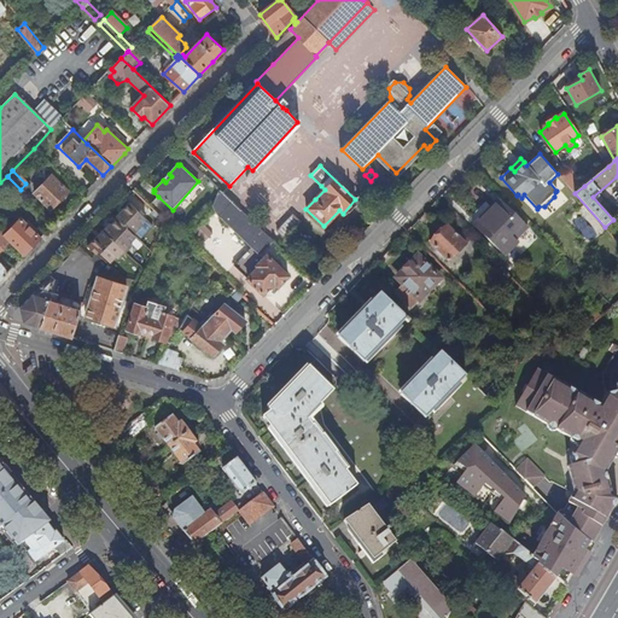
[(570,170),(561,179),(575,193),(584,186),(570,170)]
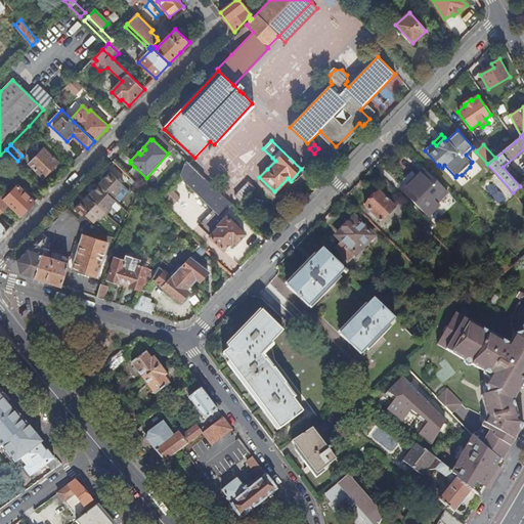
[(57,162),(43,148),(29,164),(43,177),(57,162)]
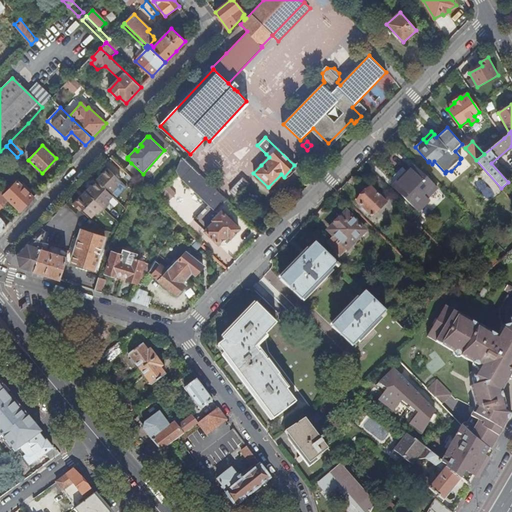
[(258,162),(261,165),(269,157),(266,154),(258,162)]
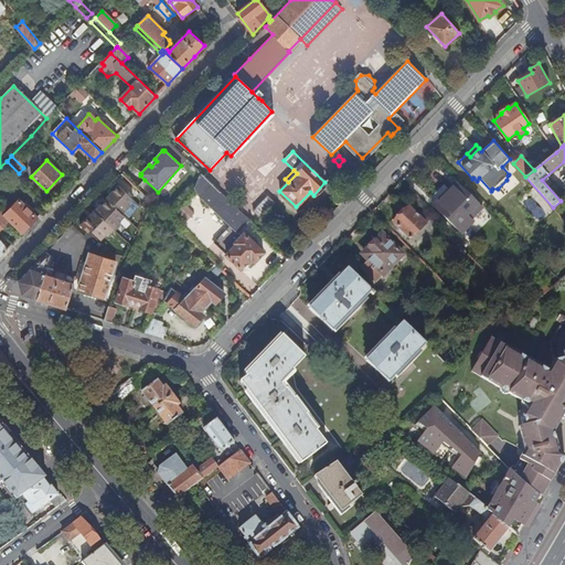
[(236,232),(248,220),(201,173),(194,187),(199,195),(236,232)]
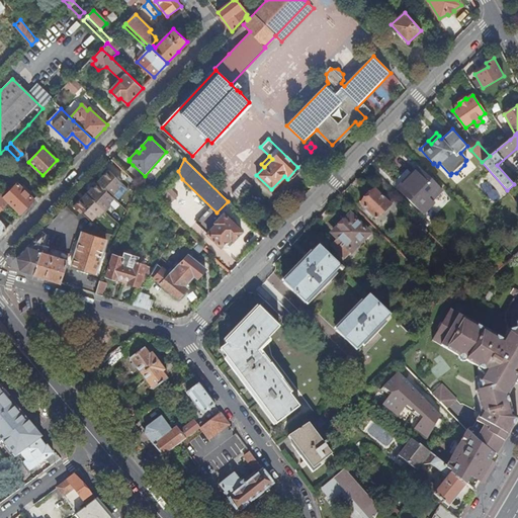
[(125,172),(137,183),(145,176),(133,165),(125,172)]
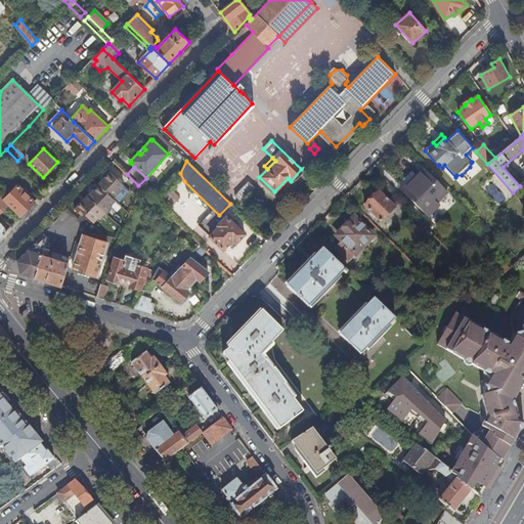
[(447,195),(422,170),(401,191),(427,216),(447,195)]
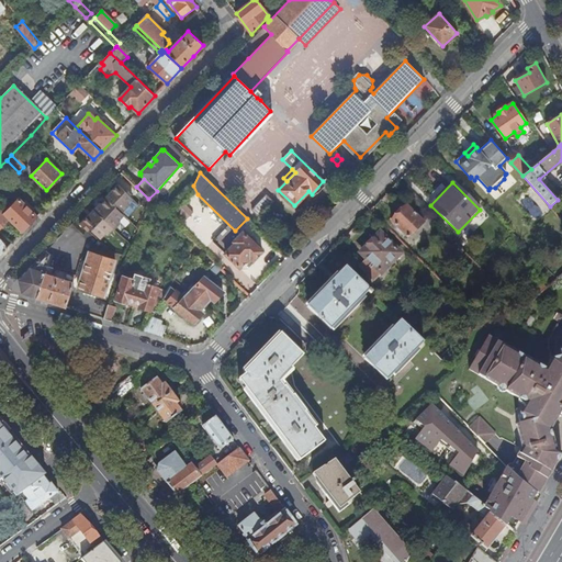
[(258,215),(272,201),(267,195),(253,211),(258,215)]
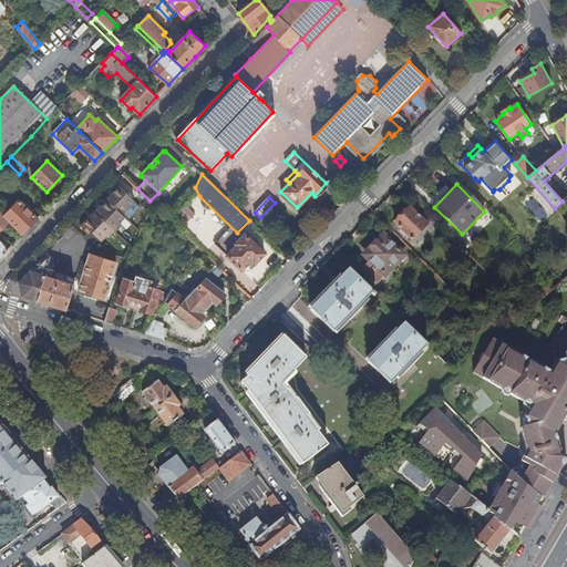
[(22,235),(38,219),(19,200),(4,216),(0,212),(0,257),(2,255),(8,250),(1,241),(0,240),(0,230),(9,222),(22,235)]
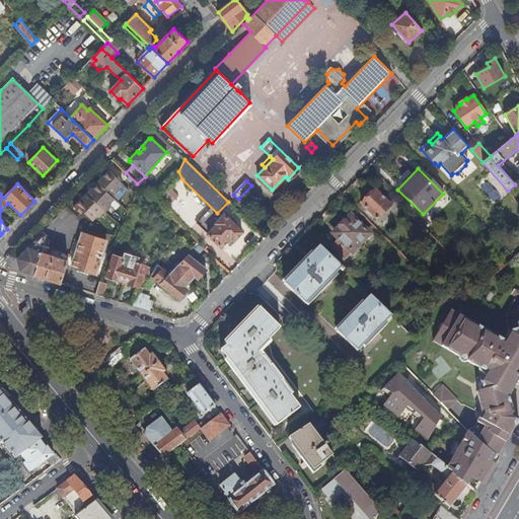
[(169,186),(159,196),(168,206),(179,196),(169,186)]
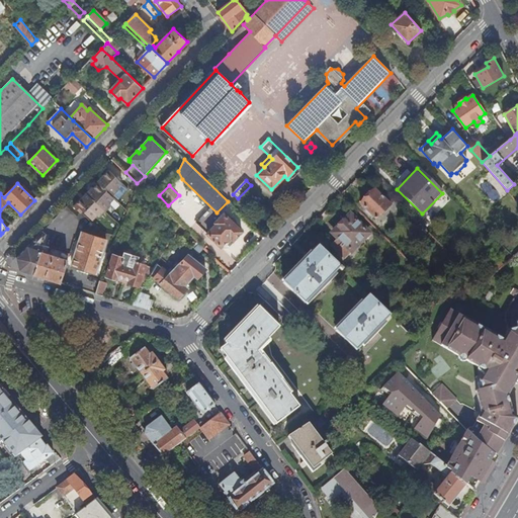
[(84,188),(79,193),(86,200),(88,192),(84,188)]
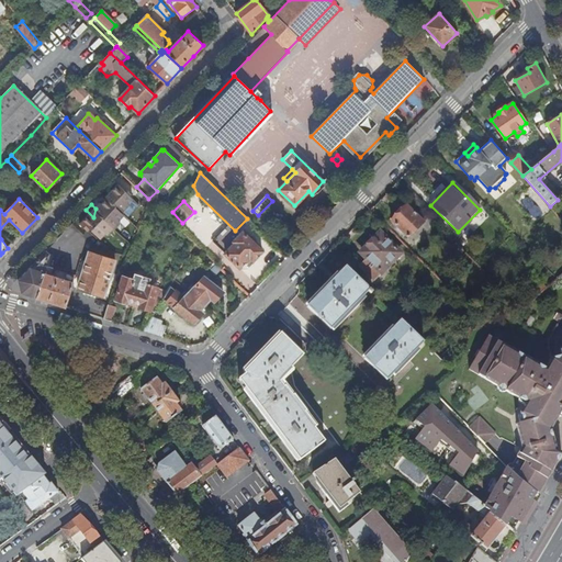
[(424,223),(407,206),(392,223),(408,239),(424,223)]
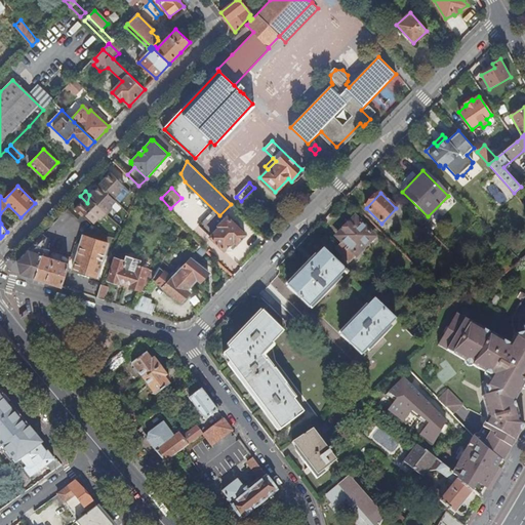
[(236,243),(245,235),(227,217),(218,226),(217,225),(214,228),(216,230),(210,237),(224,250),(233,240),(236,243)]
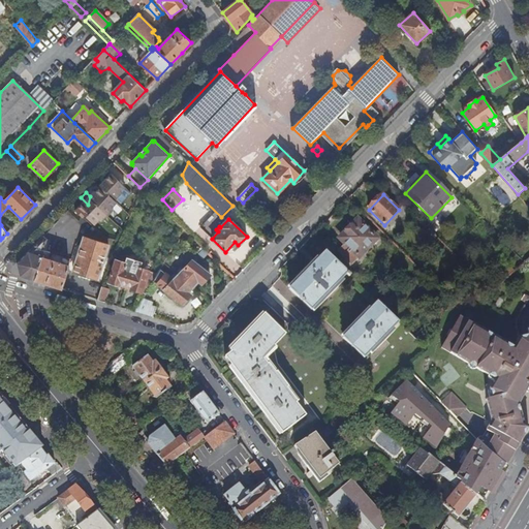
[(354,261),(376,239),(359,221),(356,222),(341,238),(340,240),(347,246),(343,251),(354,261)]
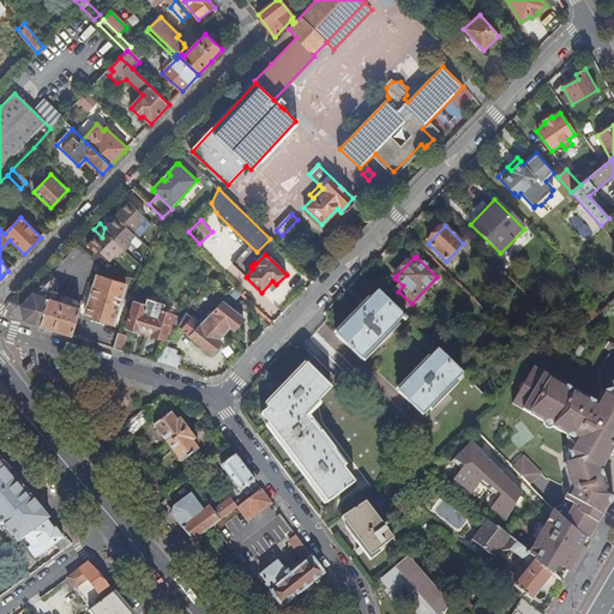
[(126,286),(97,276),(85,315),(114,324),(126,286)]
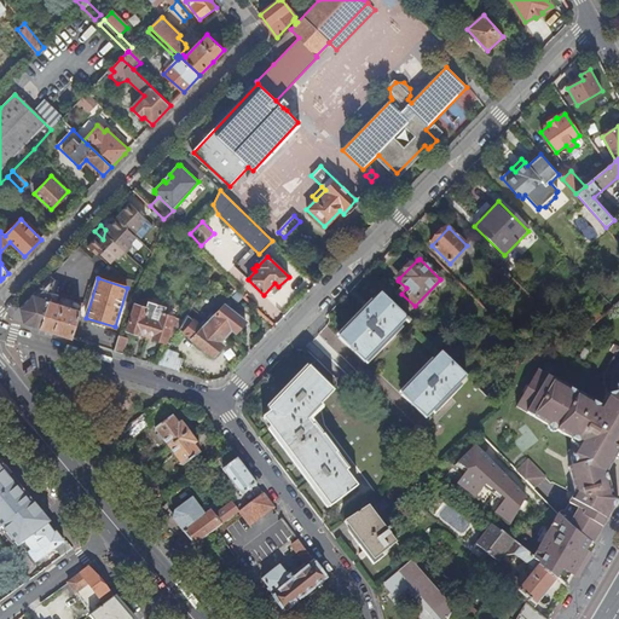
[(71,308),(80,311),(87,288),(79,284),(71,308)]
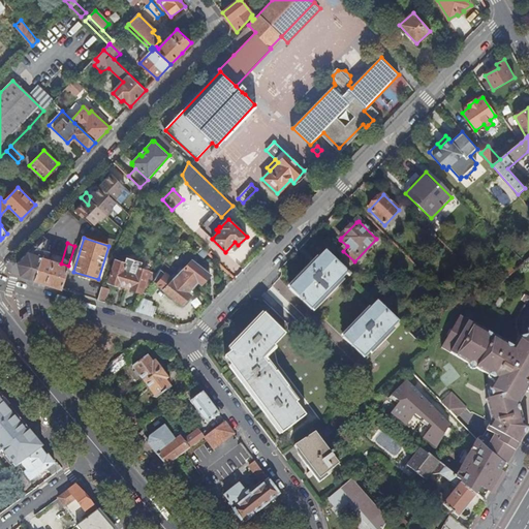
[(149,245),(145,243),(141,250),(145,252),(149,245)]
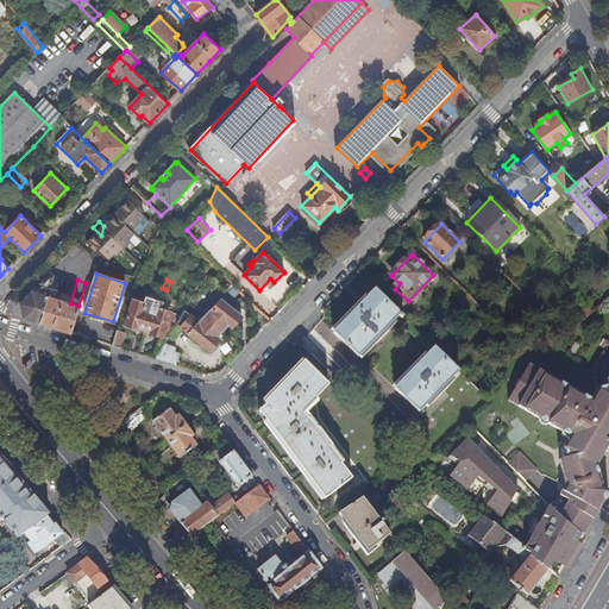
[(403,318),(375,290),(333,333),(359,358),(377,339),(378,340),(384,334),(383,333),(400,316),(402,319),(403,318)]
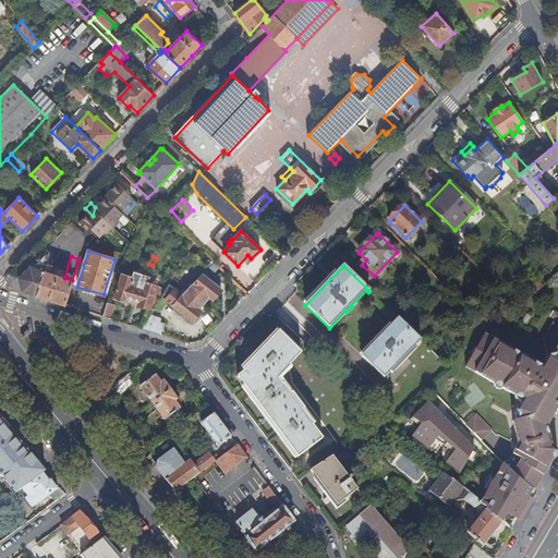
[(36,296),(64,305),(72,280),(64,278),(53,275),(53,273),(51,271),(51,274),(44,271),(36,296)]
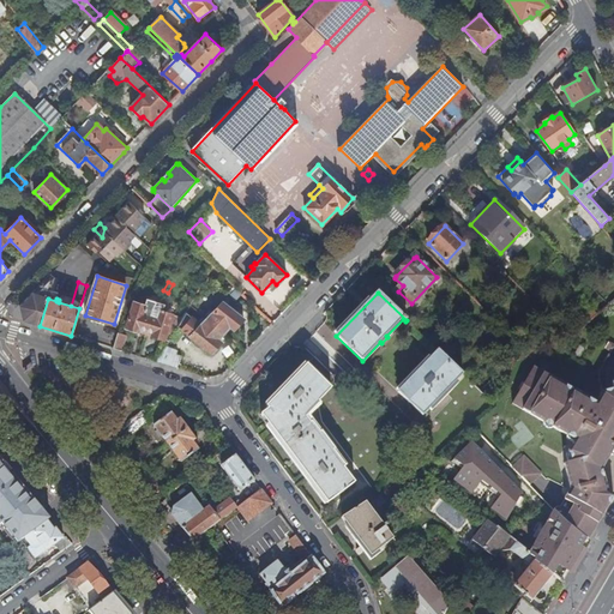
[(126,329),(145,333),(152,309),(156,302),(146,299),(144,306),(134,302),(126,329)]
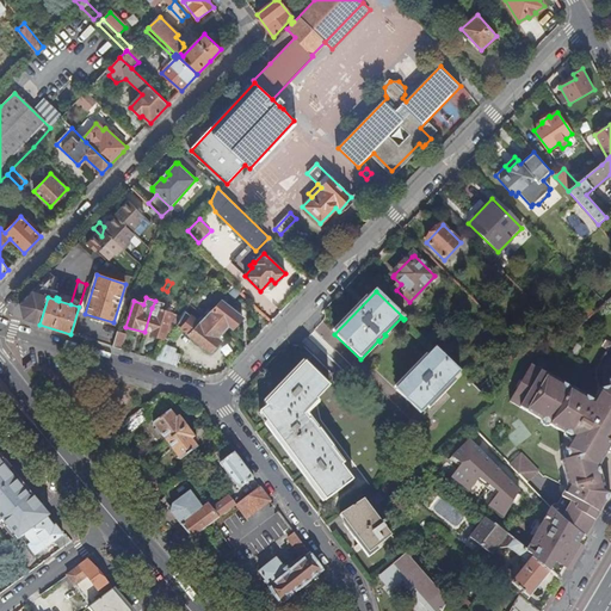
[(205,319),(222,331),(227,325),(232,328),(242,318),(221,302),(211,312),(211,313),(205,319)]
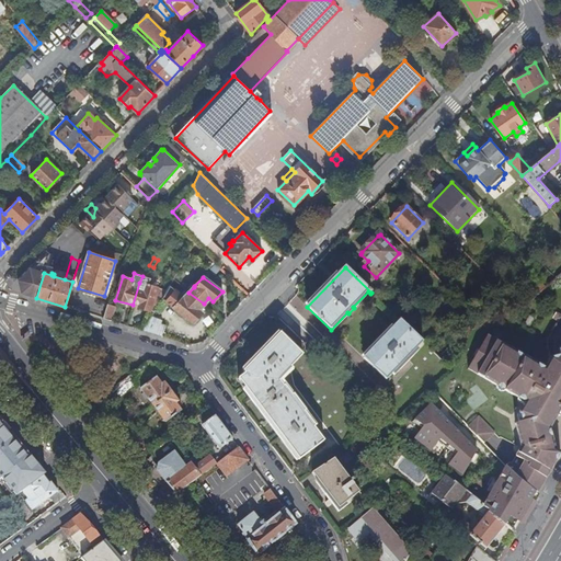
[(153,312),(162,298),(167,290),(139,283),(133,305),(153,312)]
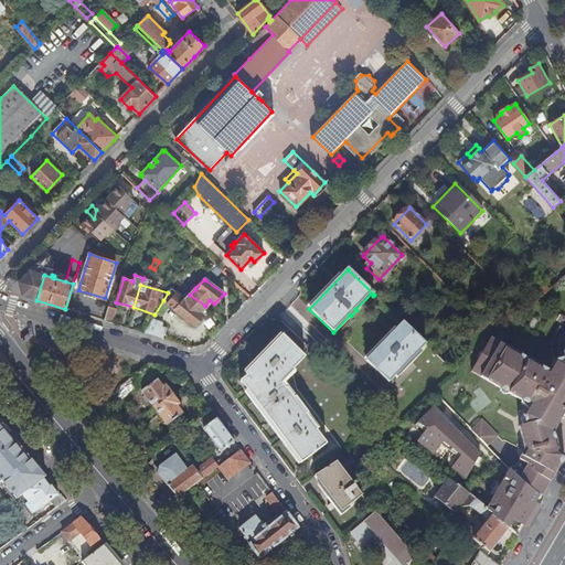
[(536,291),(542,297),(550,290),(544,285),(536,291)]
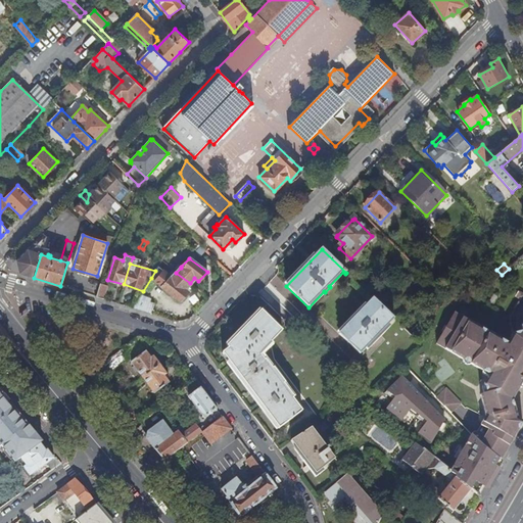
[(185,289),(190,283),(176,273),(172,277),(169,275),(158,266),(155,271),(151,278),(180,300),(188,292),(185,289)]
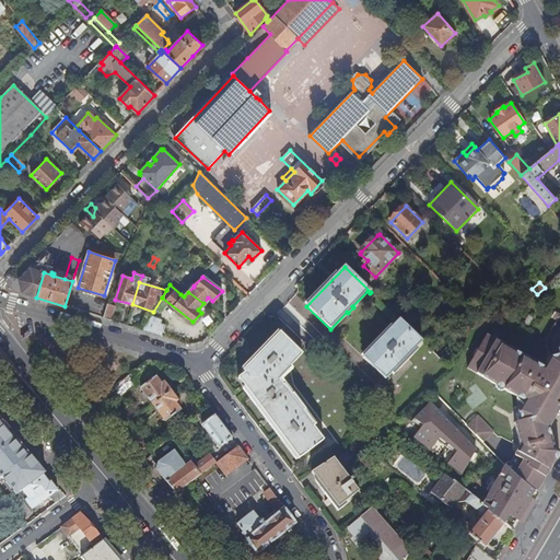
[(103,318),(112,322),(116,305),(108,303),(103,318)]
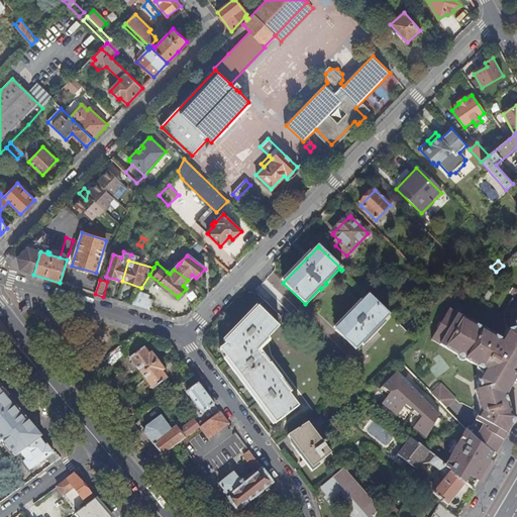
[(516,298),(516,296),(516,292),(513,290),(510,295),(513,297),(503,315),(507,331),(501,340),(458,315),(460,311),(455,307),(452,312),(449,310),(441,323),(439,322),(437,326),(439,327),(431,340),(484,372),(478,381),(481,390),(475,392),(481,413),(478,417),(491,424),(490,426),(506,435),(512,426),(516,419),(511,415),(506,396),(516,377),(516,376),(515,375),(516,371),(516,298)]
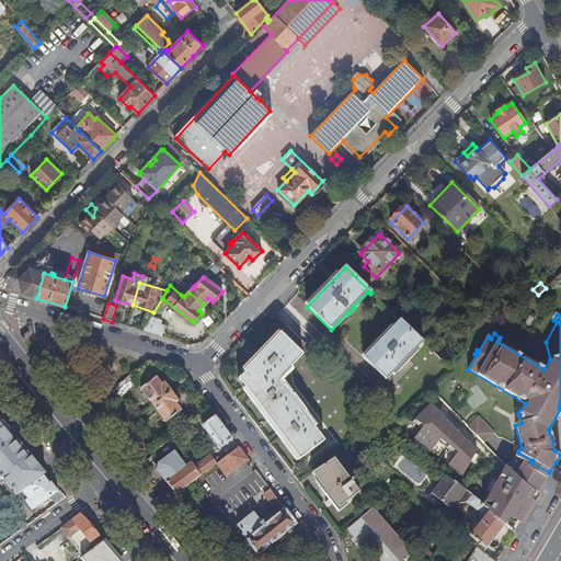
[(530,328),(535,319),(530,316),(525,325),(530,328)]
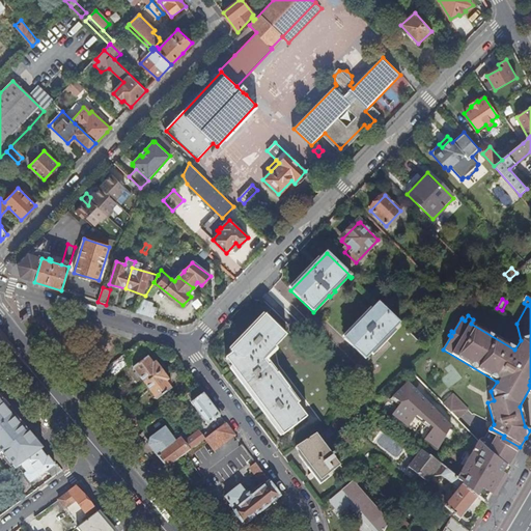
[(143,300),(141,303),(139,302),(135,314),(154,319),(158,308),(152,307),(154,303),(143,300)]
